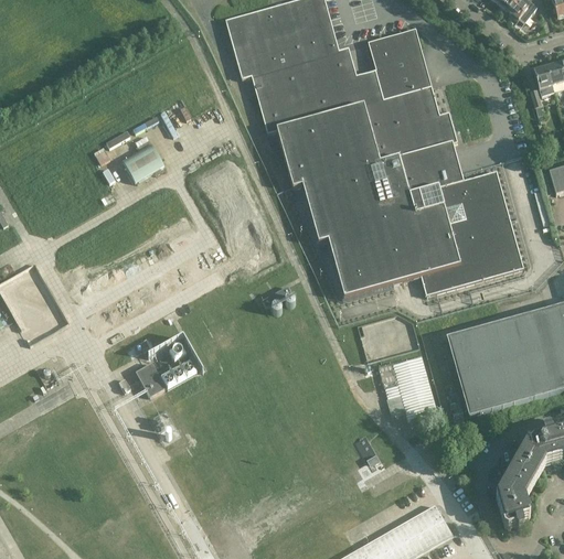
[(327,239),(337,273),(343,297),(419,276),(424,294),(458,286),(522,267),(495,170),(461,180),(460,174),(451,142),(456,141),(448,111),(438,114),(415,30),(368,43),(375,71),(355,76),(348,49),(339,51),(323,0),(290,0),(224,19),(241,77),(249,75),(266,132),(275,130),(291,187),(301,184),(318,242),(327,239)]
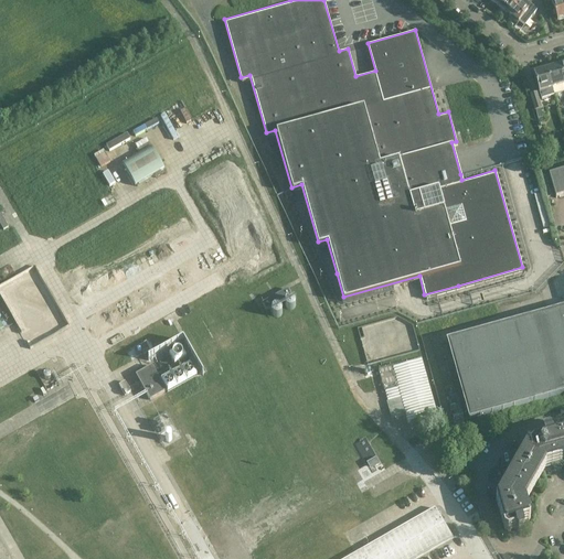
[(498,0),(497,2),(500,4),(507,10),(514,0),(498,0)]
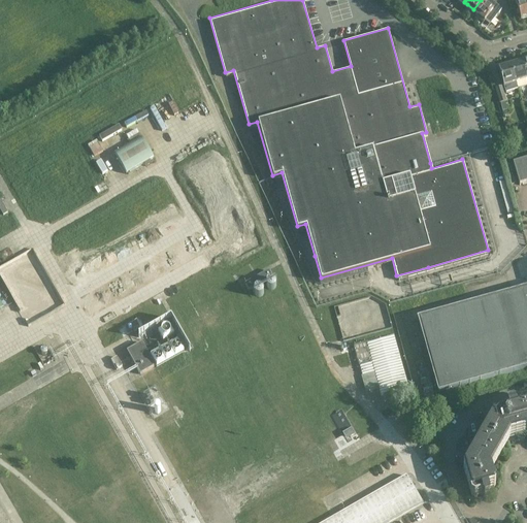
[(481,0),(473,9),(483,17),(484,15),(489,20),(500,5),(493,0),(481,0)]
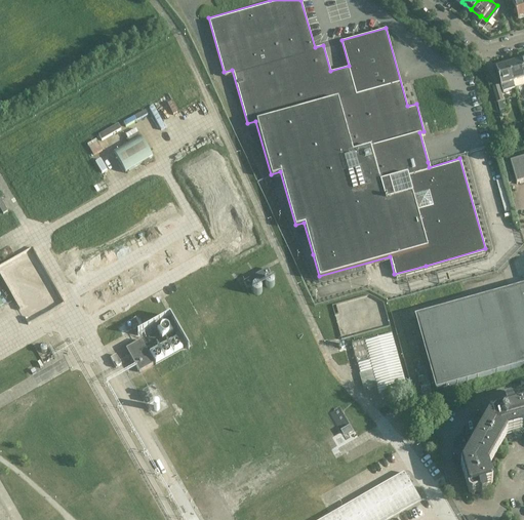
[(523,11),(523,0),(516,0),(512,1),(516,14),(523,11)]
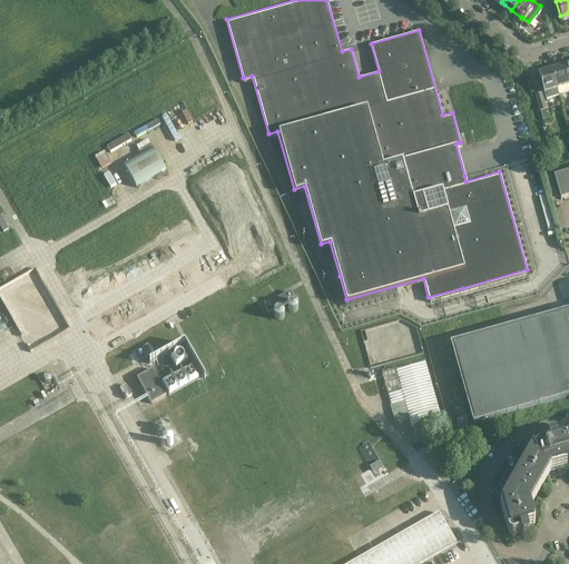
[(559,91),(568,88),(568,82),(568,81),(562,62),(550,67),(556,85),(558,90),(559,91)]
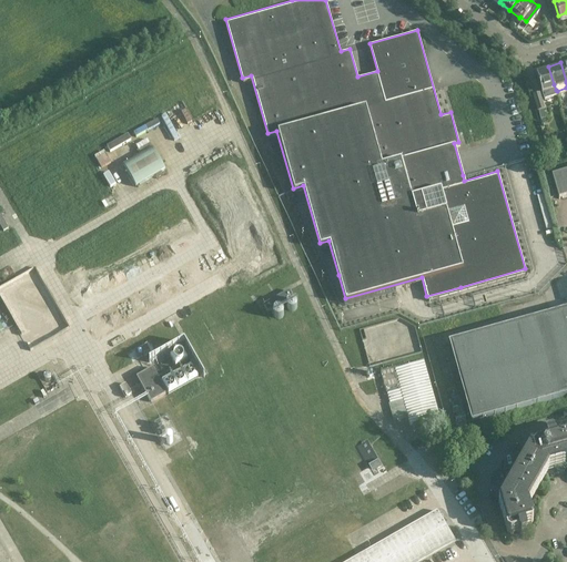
[(554,84),(548,67),(535,70),(543,95),(556,91),(556,90),(554,84)]
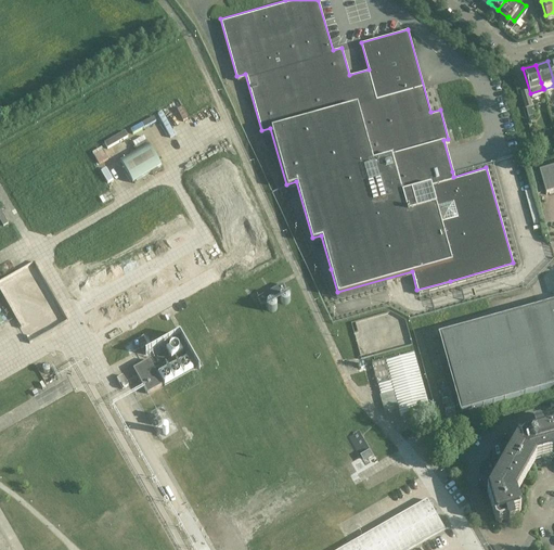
[(524,104),(527,112),(532,111),(530,102),(526,86),(518,88),(524,104)]
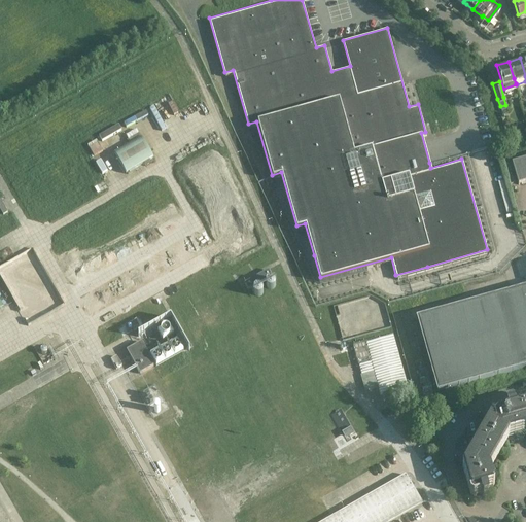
[(114,150),(125,169),(152,152),(142,134),(114,150)]
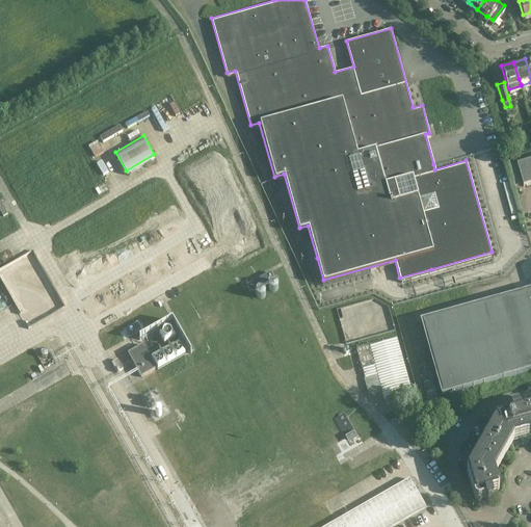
[(530,156),(515,161),(522,182),(530,179),(530,156)]
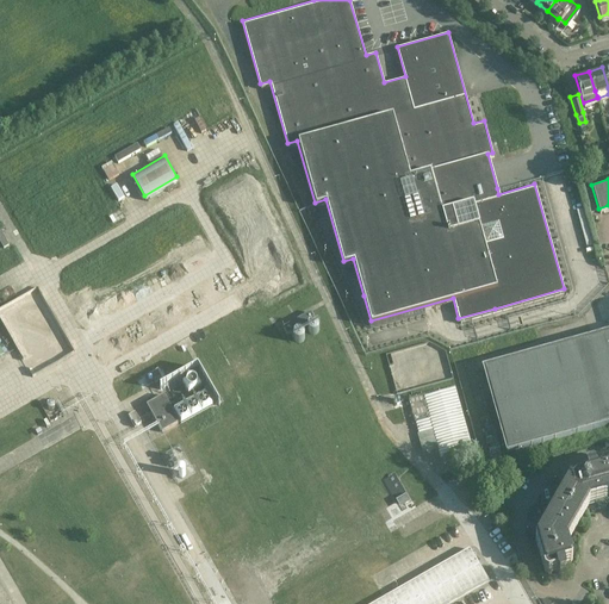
[(309,307),(281,323),(286,330),(314,315),(309,307)]
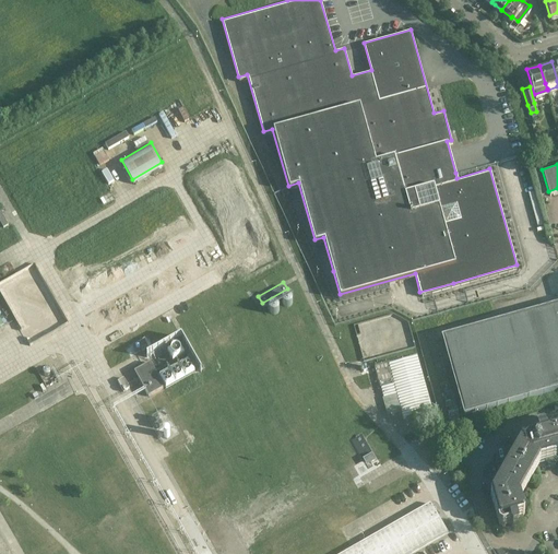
[(557,302),(441,334),(453,378),(463,412),(557,385),(557,302)]
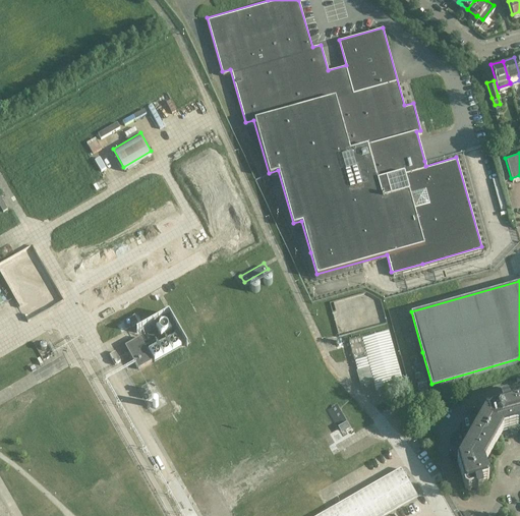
[(152,356),(139,334),(124,342),(137,364),(152,356)]
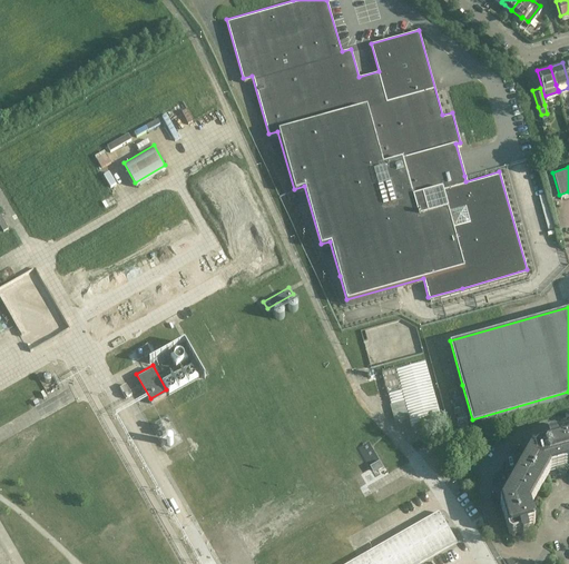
[(125,381),(119,384),(125,394),(130,391),(125,381)]
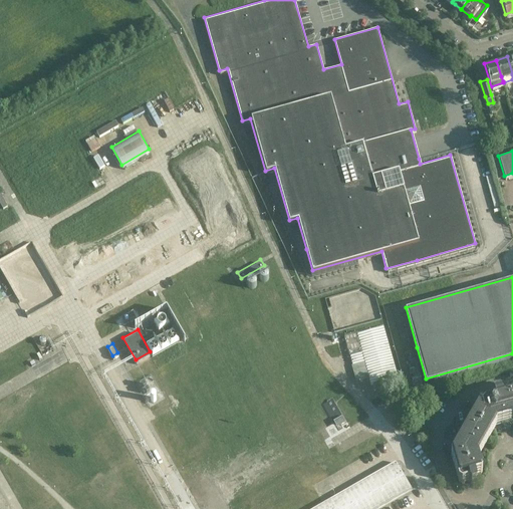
[(372,382),(375,393),(385,390),(381,378),(372,382)]
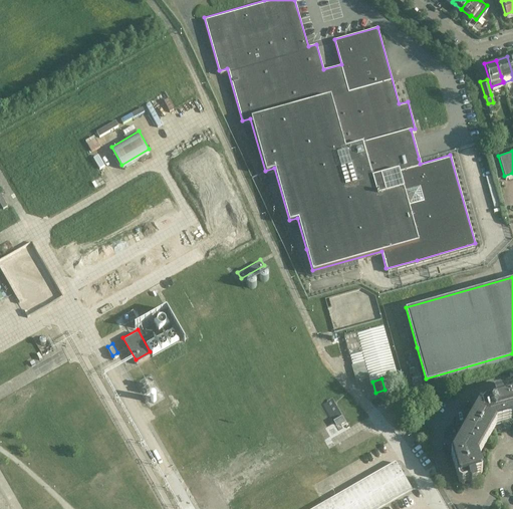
[(478,401),(453,445),(452,446),(450,450),(458,478),(461,479),(469,477),(469,479),(470,480),(475,478),(476,477),(474,471),(480,469),(481,467),(477,453),(498,416),(500,417),(500,418),(502,421),(505,423),(509,423),(509,424),(510,424),(509,421),(511,419),(512,416),(512,415),(512,390),(505,393),(503,392),(502,393),(499,385),(491,387),(494,396),(478,401)]
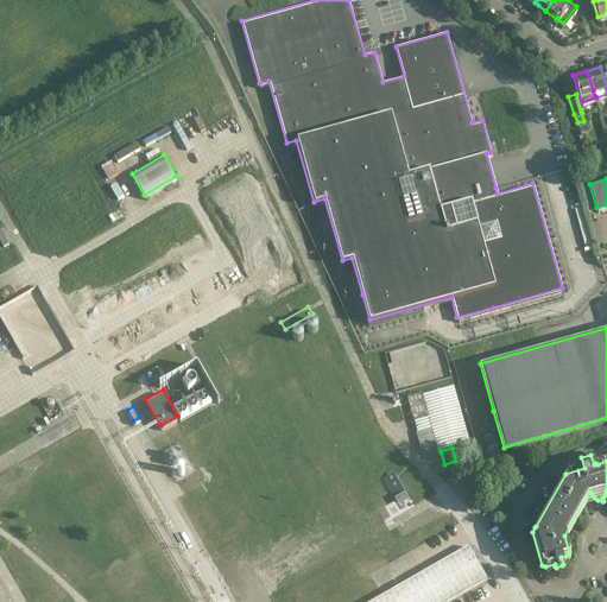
[(435,601),(485,574),(485,575),(486,575),(467,542),(467,543),(364,601),(435,601)]
